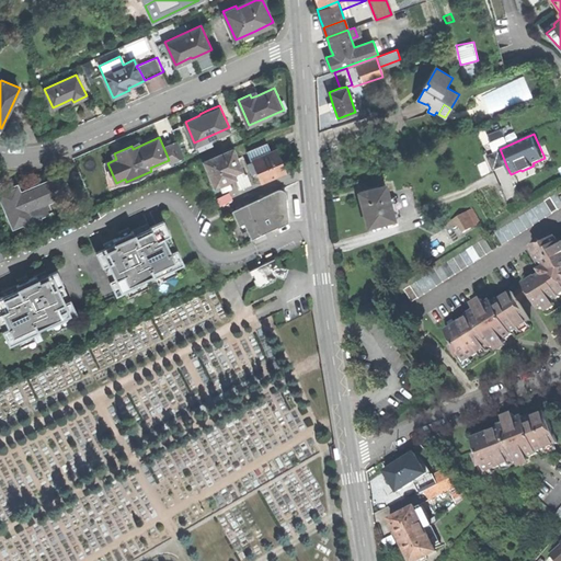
[(249,151),(252,160),(271,152),(267,144),(249,151)]
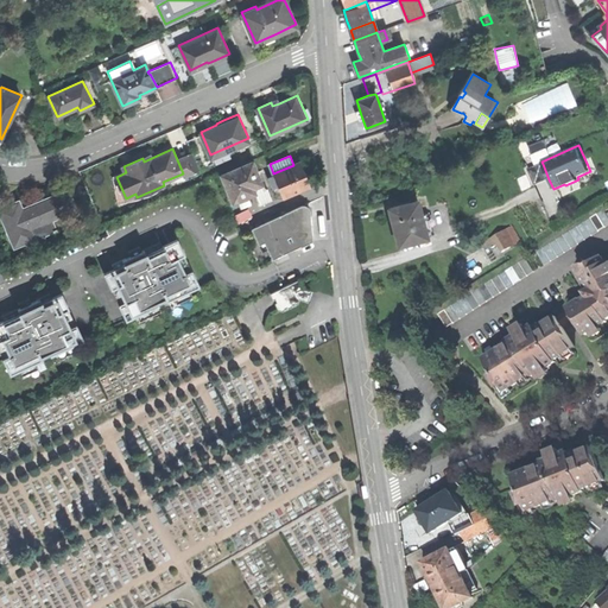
[(227,185),(234,201),(247,195),(264,188),(252,162),(222,175),(227,185)]
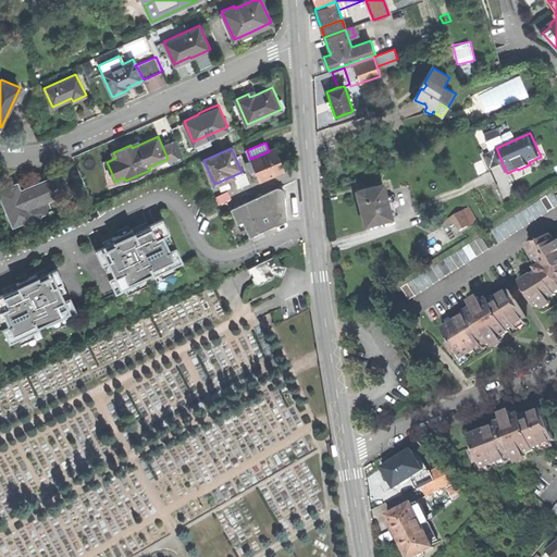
[(256,170),(259,180),(284,170),(280,159),(275,149),(269,151),(250,159),(251,160),(246,162),(250,172),(256,170)]
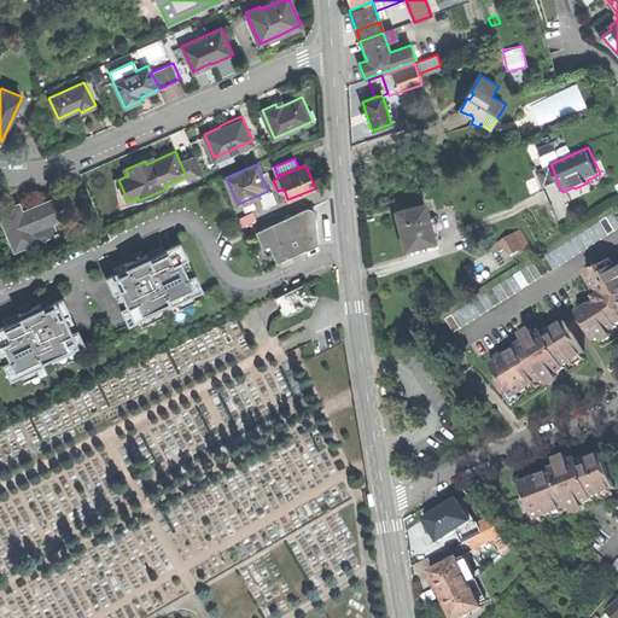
[(558,182),(552,167),(540,172),(546,187),(558,182)]
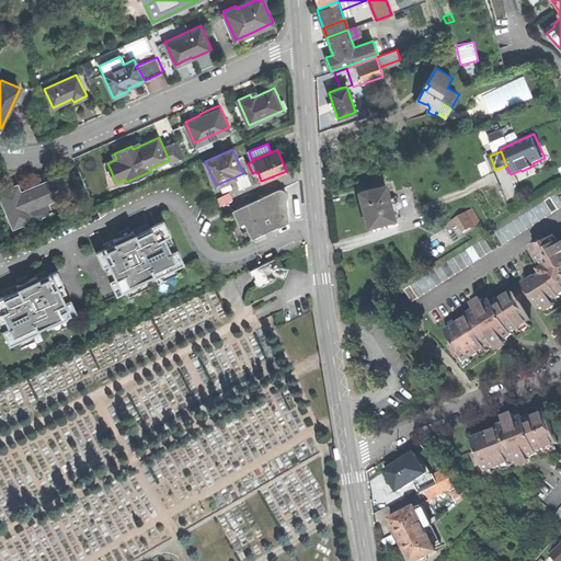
[(0,191),(0,199),(12,229),(54,213),(53,210),(50,212),(46,201),(70,190),(64,173),(39,183),(41,184),(32,189),(21,193),(18,184),(0,191)]
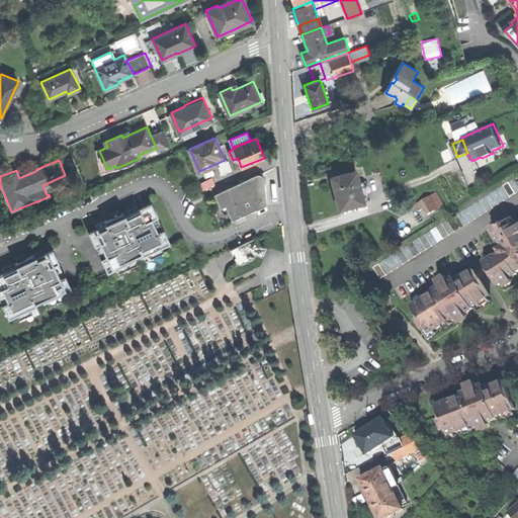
[(218,166),(221,173),(231,169),(228,162),(218,166)]
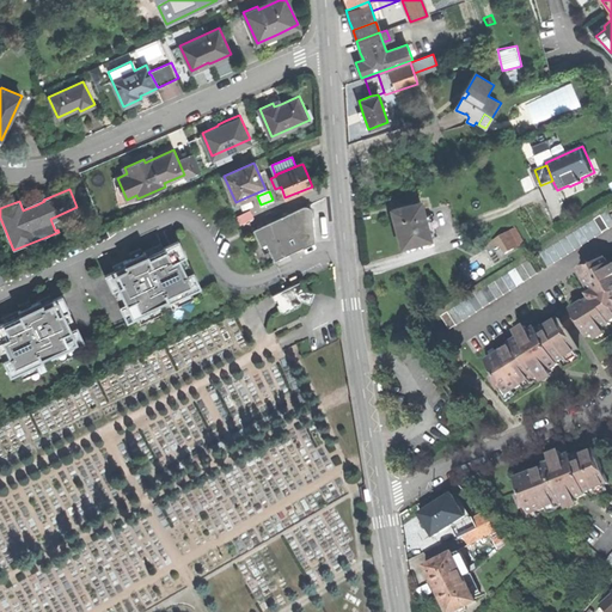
[(421,200),(391,207),(396,226),(401,245),(430,237),(430,234),(424,213),(421,200)]
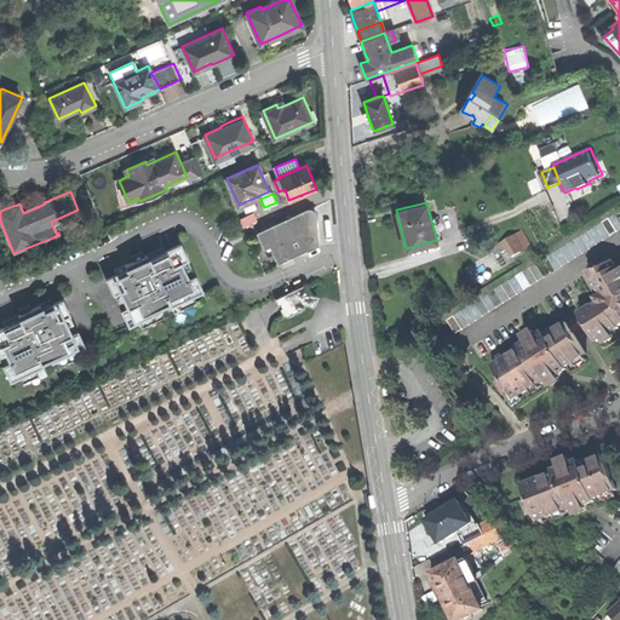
[(309,210),(274,227),(280,241),(287,237),(296,257),(306,252),(319,246),(316,219),(314,212),(309,210)]
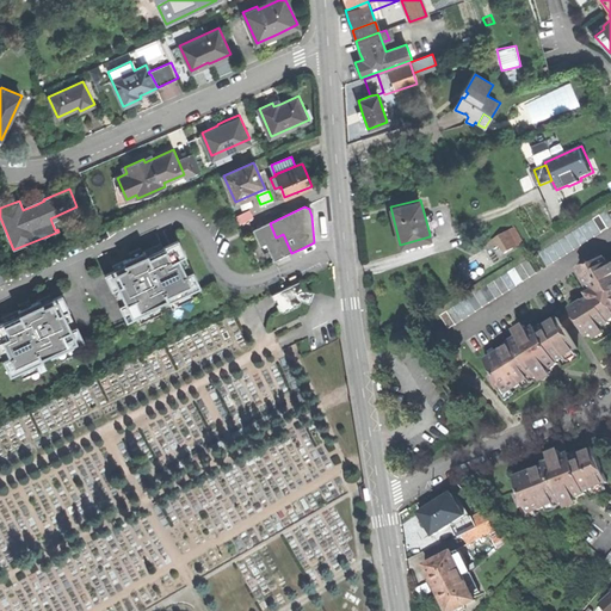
[(606,210),(599,215),(608,228),(610,226),(610,217),(609,215),(606,210)]
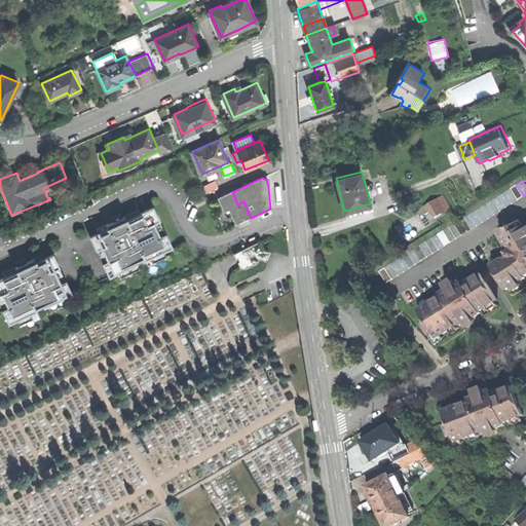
[(372,182),(365,183),(370,201),(376,200),(372,182)]
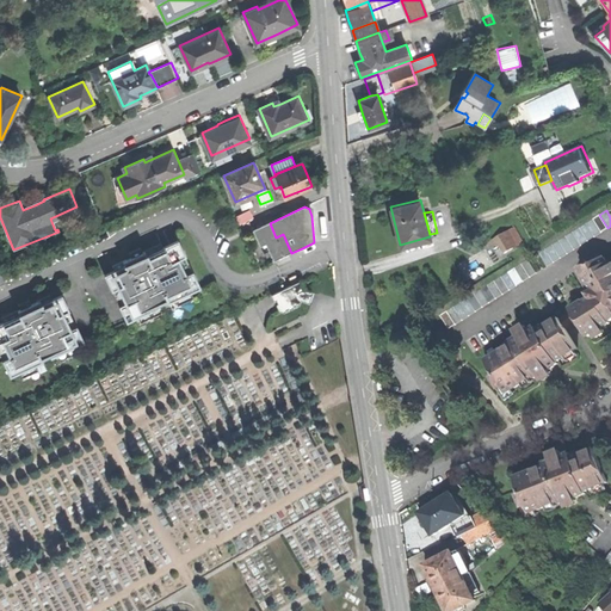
[(599,215),(593,220),(602,233),(608,228),(599,215)]
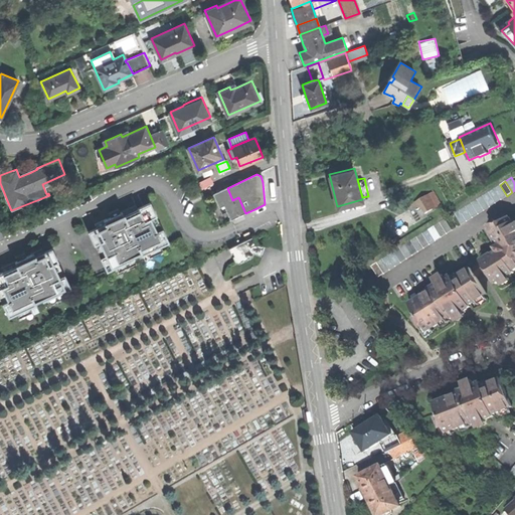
[(500,185),(494,188),(501,199),(507,196),(500,185)]
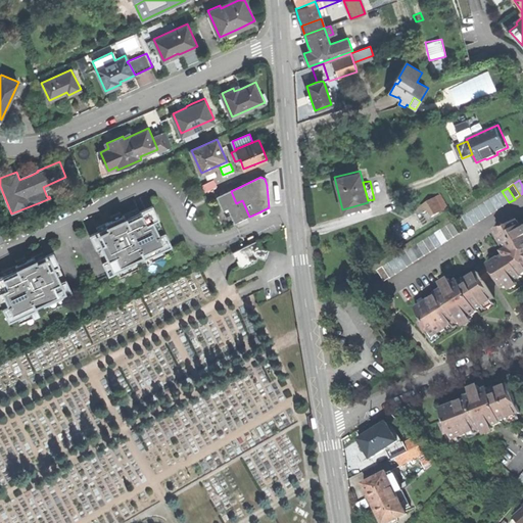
[(229,207),(236,223),(249,217),(242,200),(236,203),(231,191),(219,197),(224,209),(229,207)]
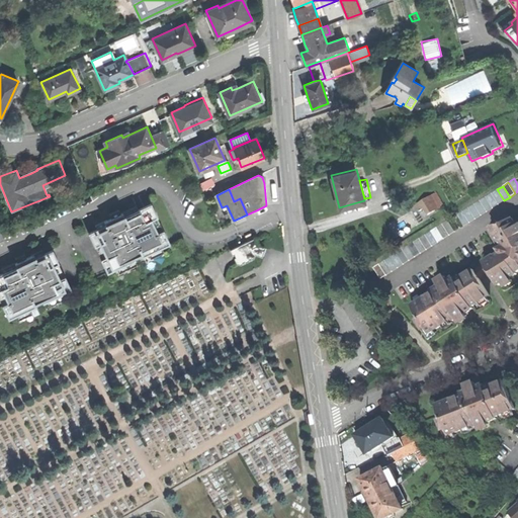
[(497,189),(491,193),(498,204),(504,200),(497,189)]
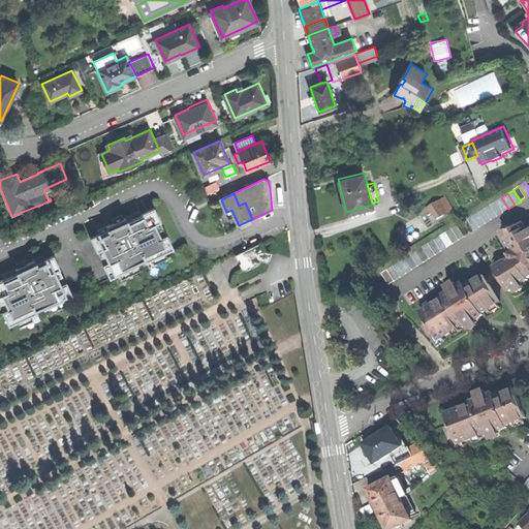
[(440,206),(446,216),(455,211),(446,197),(431,207),(433,210),(440,206)]
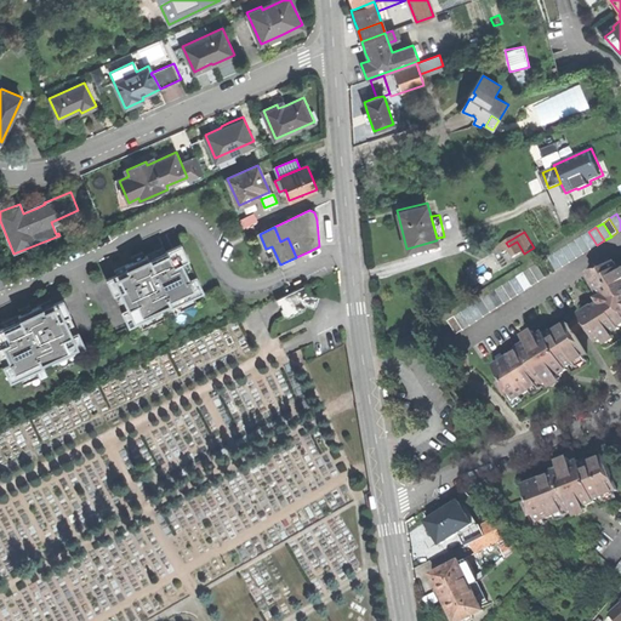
[(588,232),(581,235),(590,249),(597,245),(588,232)]
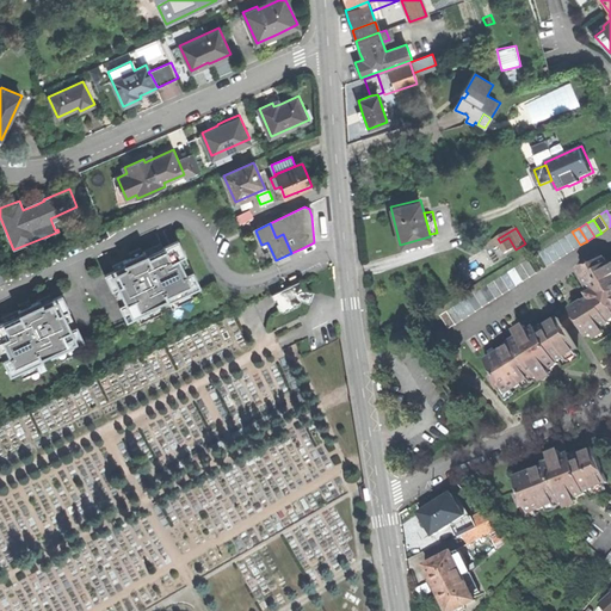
[(572,232),(566,236),(574,250),(580,245),(572,232)]
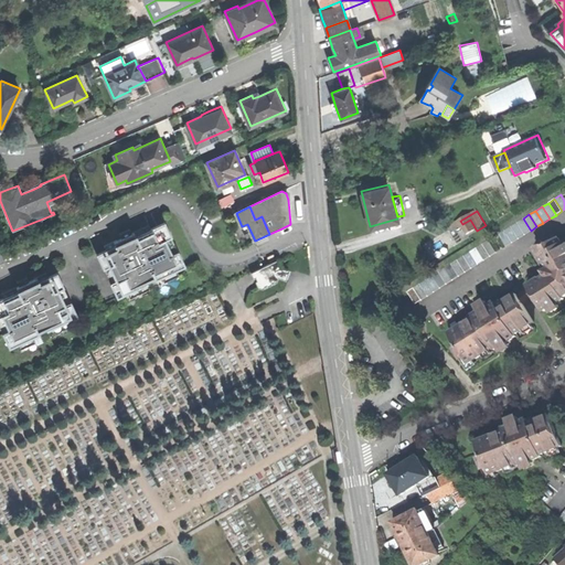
[(523,219),(516,223),(524,235),(531,231),(523,219)]
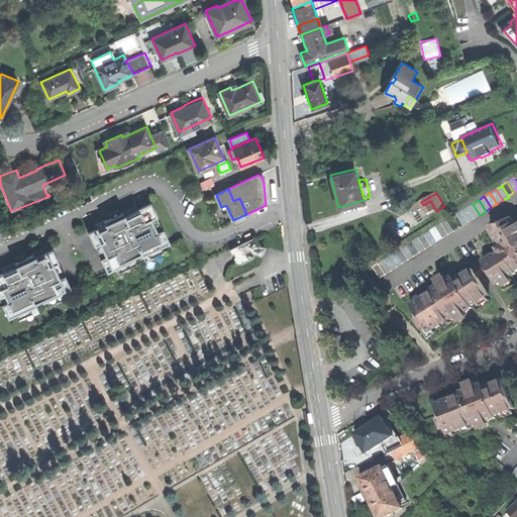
[(428,215),(436,211),(430,201),(423,205),(421,202),(418,204),(421,210),(420,211),(420,212),(425,209),(428,215)]
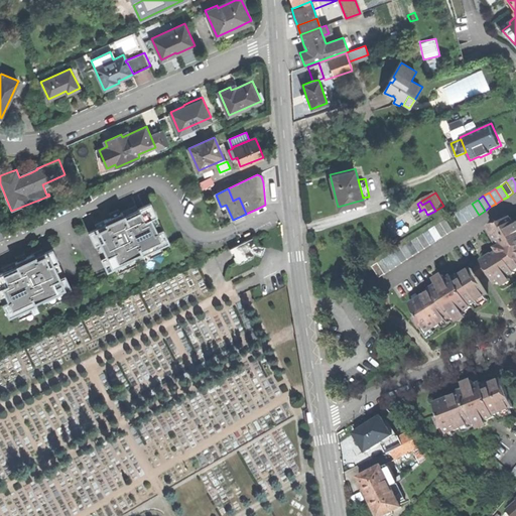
[(88,232),(107,273),(116,268),(118,272),(136,264),(133,257),(140,253),(141,256),(147,254),(149,258),(163,251),(161,247),(169,243),(150,204),(137,210),(135,206),(120,213),(118,209),(108,213),(110,217),(108,218),(94,225),(96,228),(88,232)]
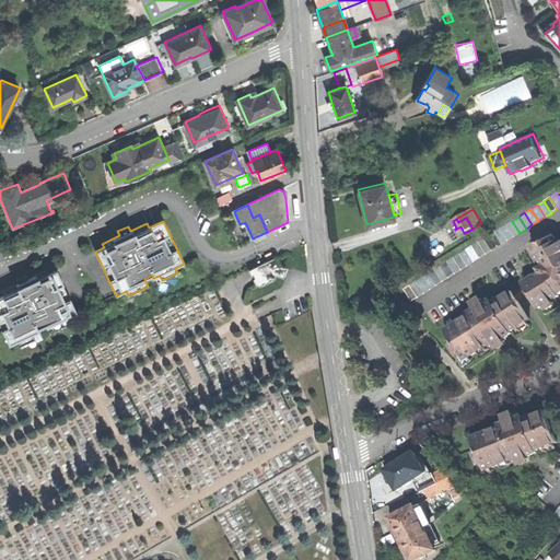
[(512,221),(505,224),(513,236),(520,233),(512,221)]
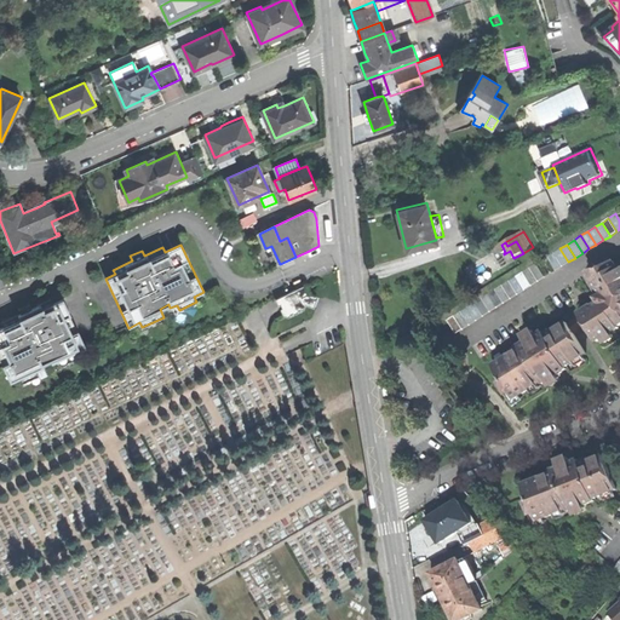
[(560,248),(554,253),(562,267),(568,262),(560,248)]
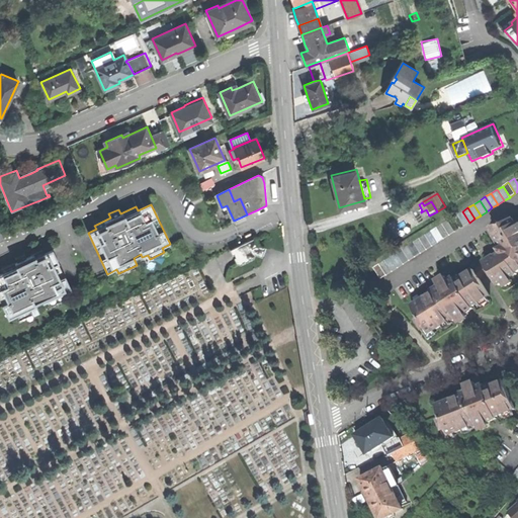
[(456,214),(463,226),(469,223),(462,211),(456,214)]
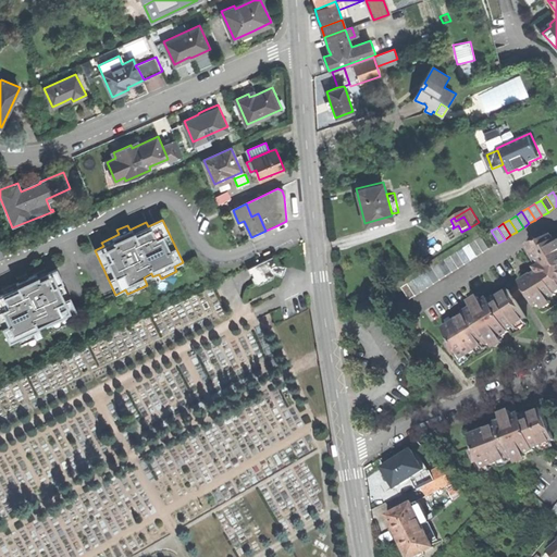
[(521,283),(521,285),(527,292),(535,308),(556,295),(555,294),(556,292),(556,239),(556,238),(554,240),(551,235),(533,245),(535,248),(531,251),(540,265),(535,269),(537,273),(521,283)]
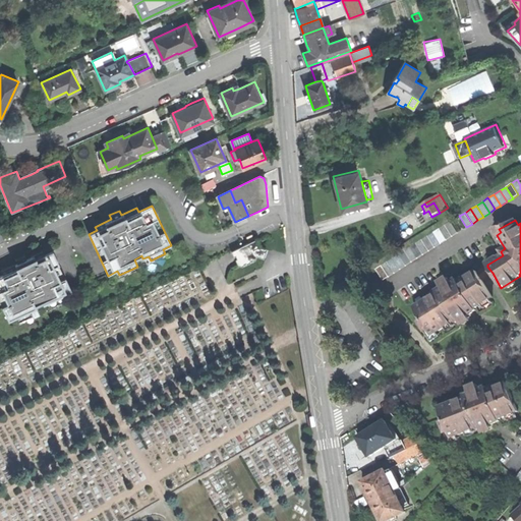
[(450,222),(445,225),(452,236),(457,233),(450,222)]
